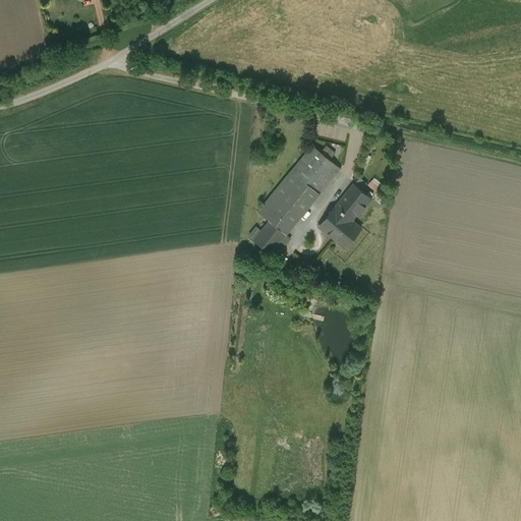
[(340,168),(312,146),(292,170),(303,179),(320,193),(340,168)]
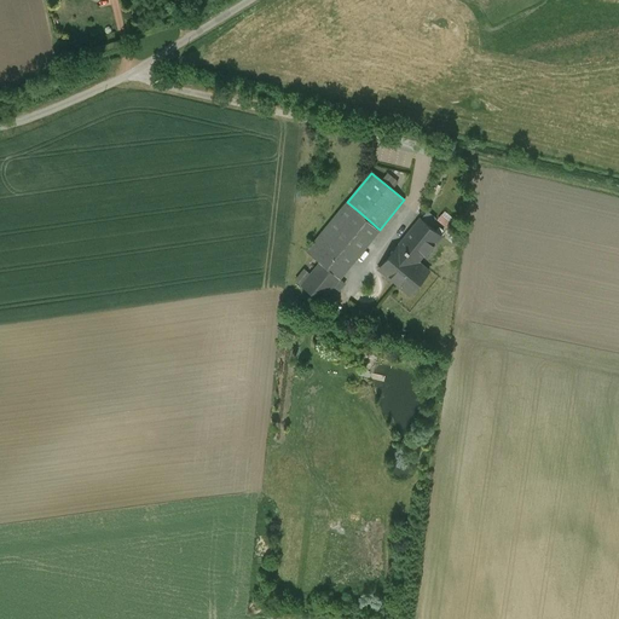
[(347,202),(306,250),(320,262),(360,213),(347,202)]
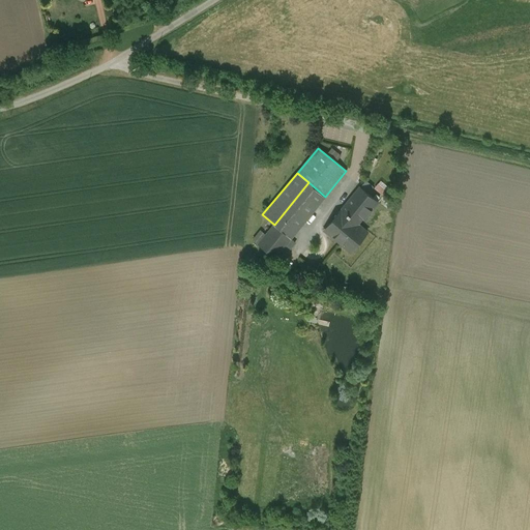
[(383,180),(377,185),(384,194),(390,188),(383,180)]
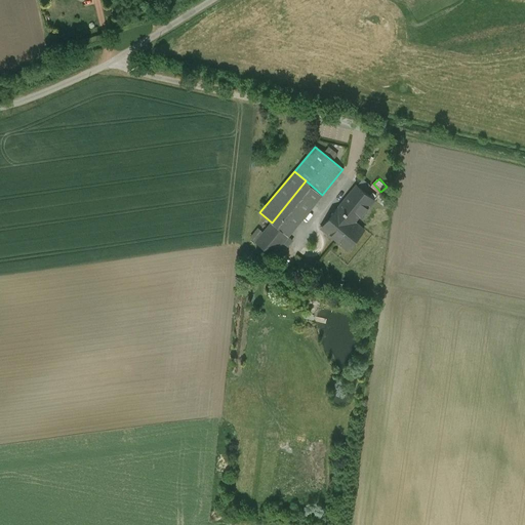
[(306,180),(272,223),(288,236),(322,195),(306,180)]
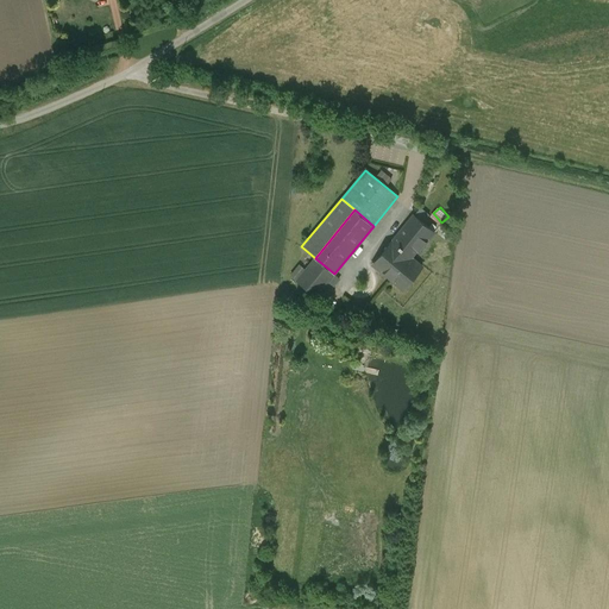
[(414,215),(374,264),(403,289),(422,267),(410,257),(421,245),(422,246),(435,232),(414,215)]
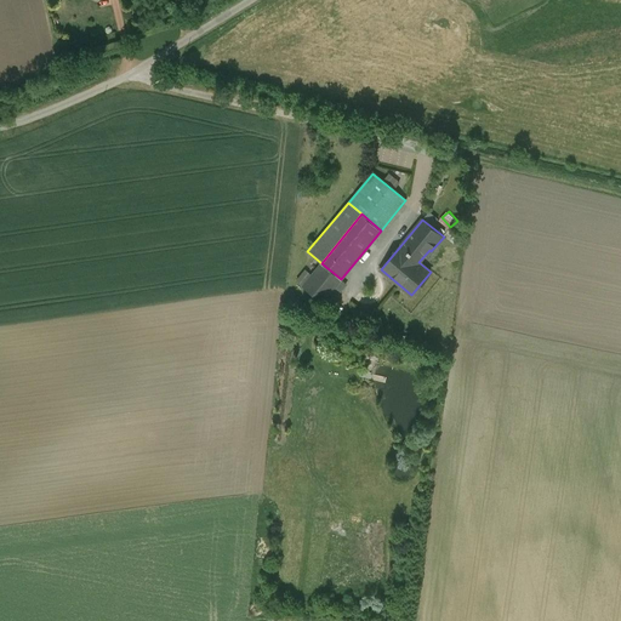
[(312,275),(303,286),(323,302),(341,279),(322,263),(312,275)]
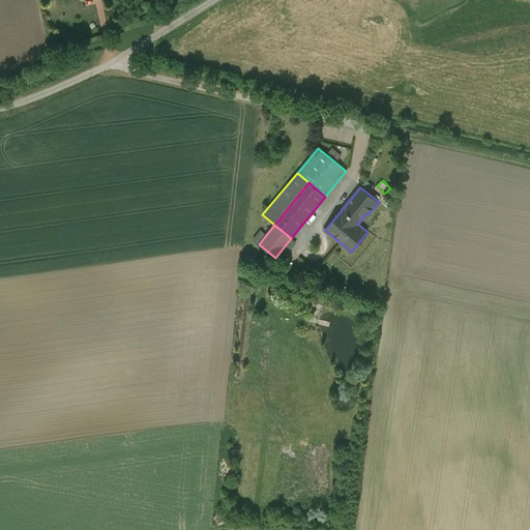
[(253,239),(259,244),(266,235),(260,230),(253,239)]
